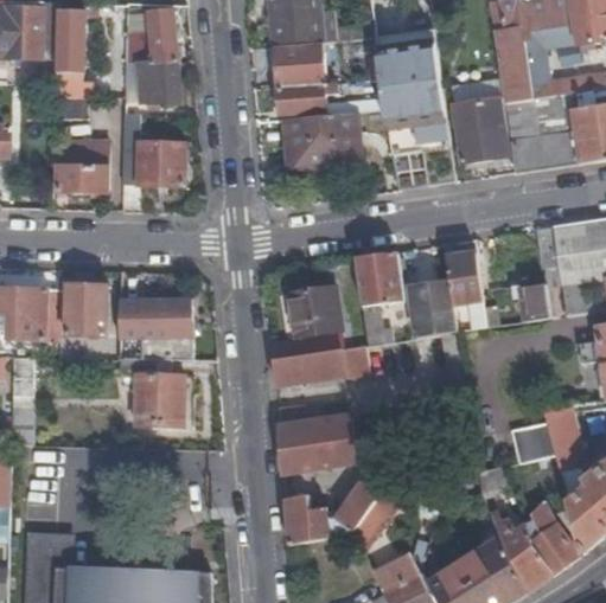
[(6,0),(0,0),(0,56),(43,57),(44,5),(6,4),(6,0)]
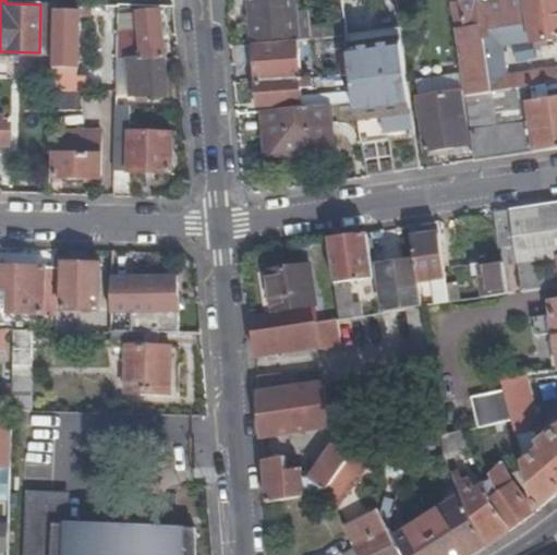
[(297,35),(293,0),(249,0),(252,38),(297,35)]
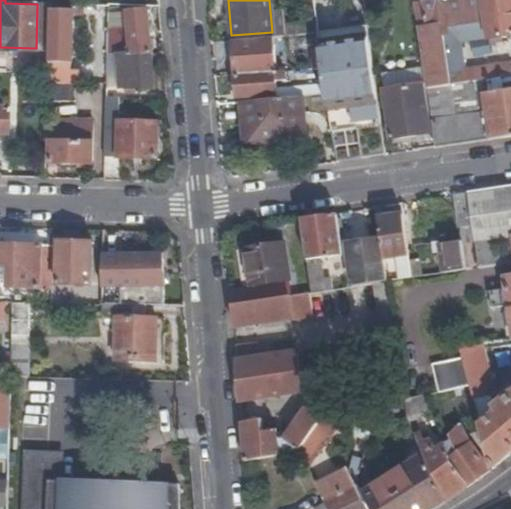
[(413,0),(423,67),(446,64),(440,23),(425,25),(421,0),(413,0)]
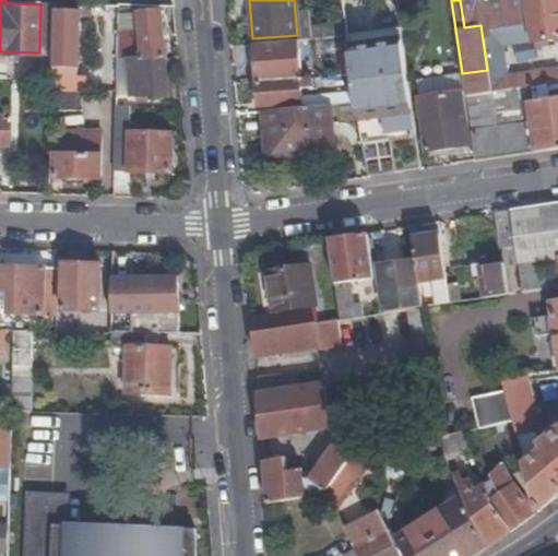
[(543,82),(557,80),(557,67),(557,66),(534,69),(532,52),(525,54),(524,42),(503,45),(502,33),(531,28),(533,39),(557,35),(557,0),(460,0),(464,27),(481,25),(487,70),(462,73),(465,94),(489,91),(490,91),(503,89),(543,82)]
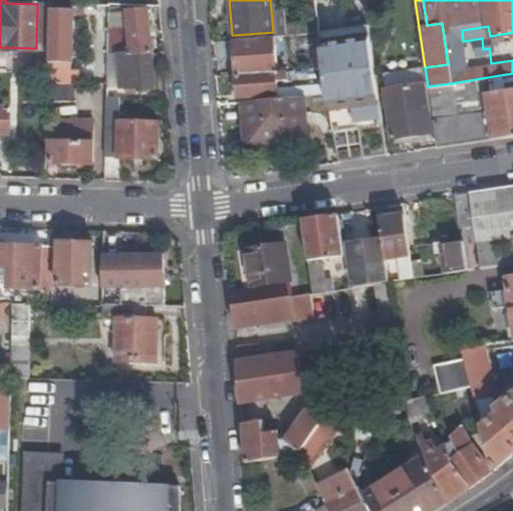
[(37,1),(37,4),(36,48),(46,48),(47,6),(47,1),(37,1)]
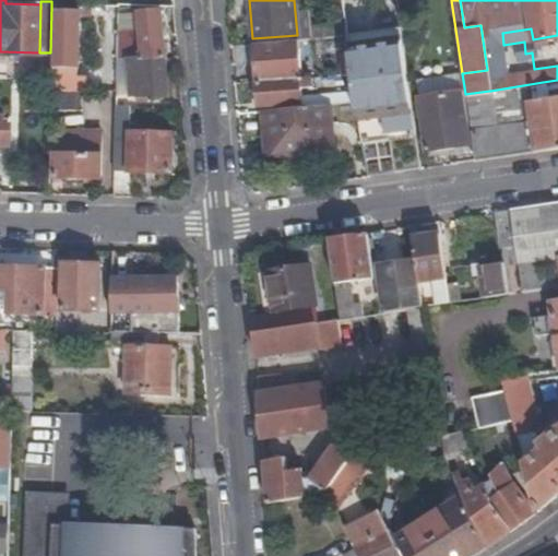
[(88,13),(88,2),(51,1),(51,7),(56,7),(54,64),(78,66),(80,13),(88,13)]
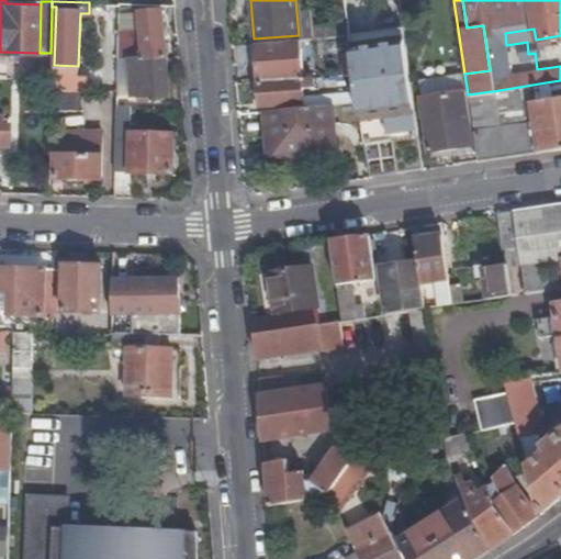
[(118,24),(119,2),(103,2),(103,32),(118,33),(118,24)]
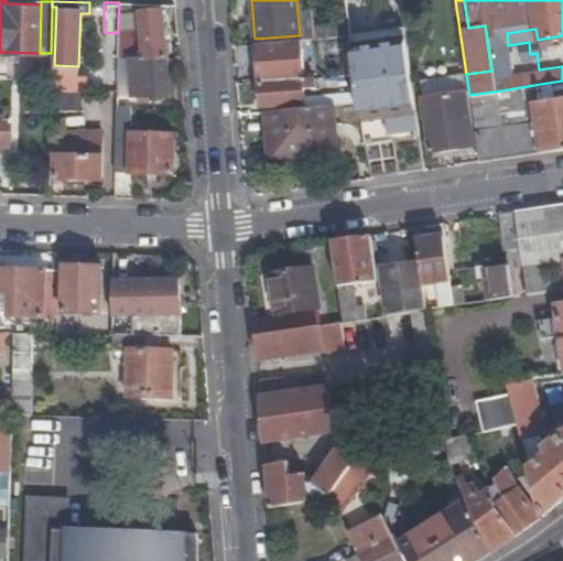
[(143,55),(129,56),(131,95),(169,96),(163,10),(140,11),(141,24),(136,25),(136,31),(141,31),(143,55)]
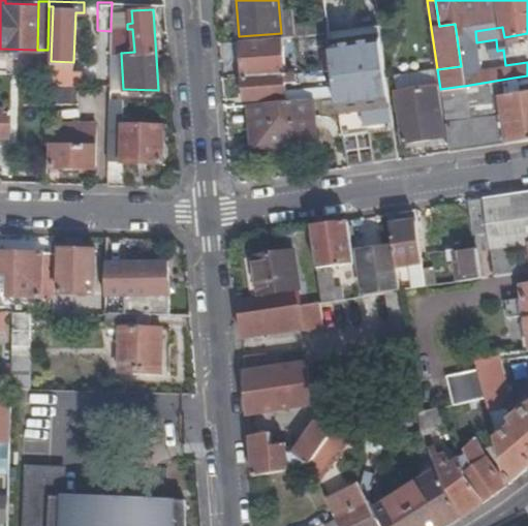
[(292,35),(328,32),(328,31),(327,25),(325,20),(291,23),(292,35)]
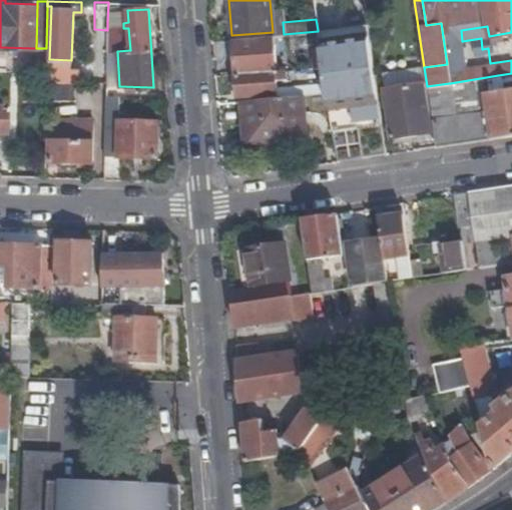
[(362,123),(367,155),(386,152),(367,22),(318,30),(318,31),(323,66),(325,83),(326,91),(332,129),(357,125),(355,116),(361,116),(362,123)]
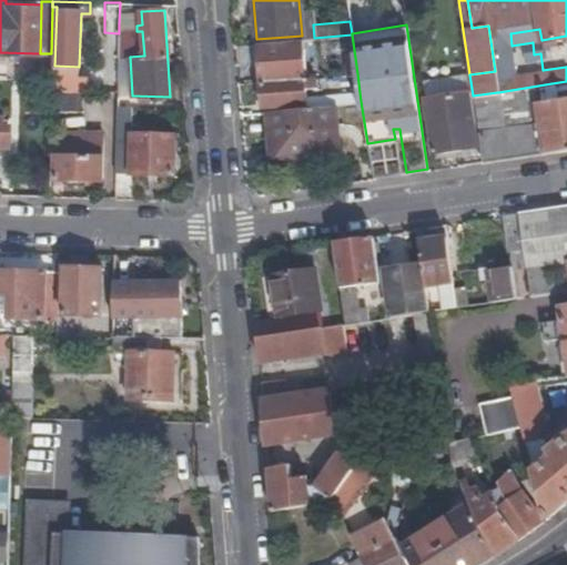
[(302,39),(257,42),(261,81),(263,106),(306,102),(307,102),(306,97),(305,87),(316,86),(316,77),(305,78),(302,39)]
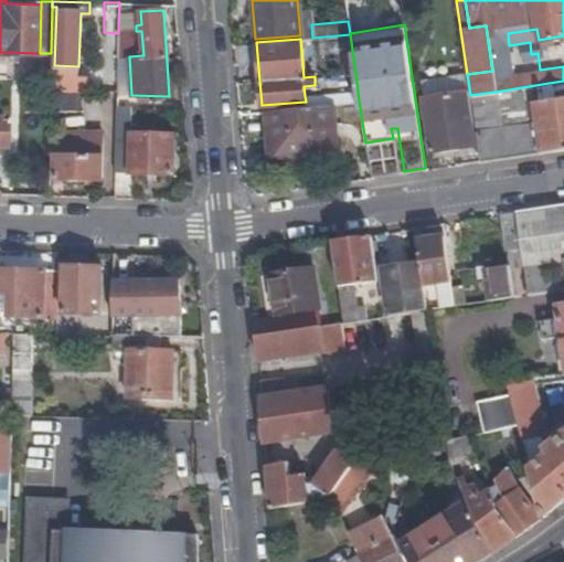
[(86,76),(51,75),(50,88),(85,89),(86,76)]
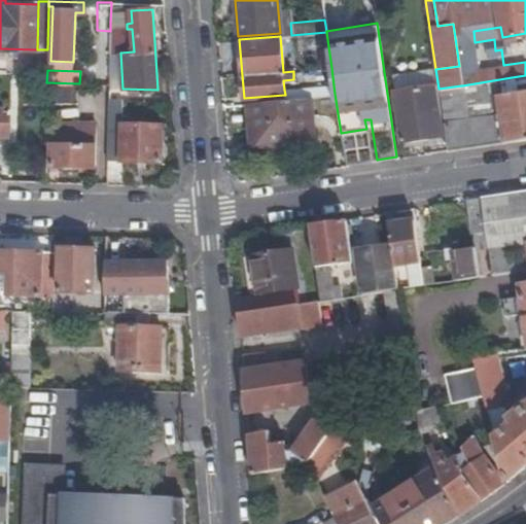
[(444,123),(447,149),(525,137),(525,75),(512,77),(514,92),(496,94),(498,107),(489,108),(490,116),(480,117),(444,123)]
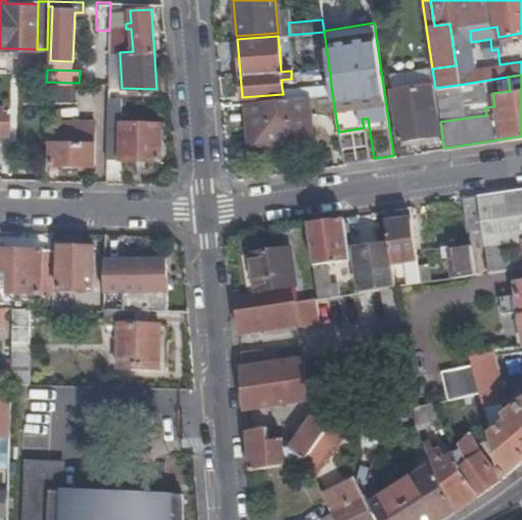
[(75,101),(75,84),(52,83),(52,100),(75,101)]
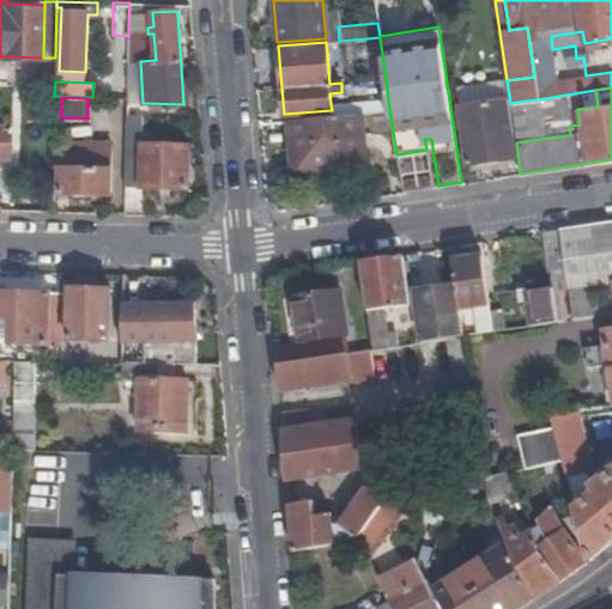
[(459,103),(461,120),(509,113),(506,97),(459,103)]
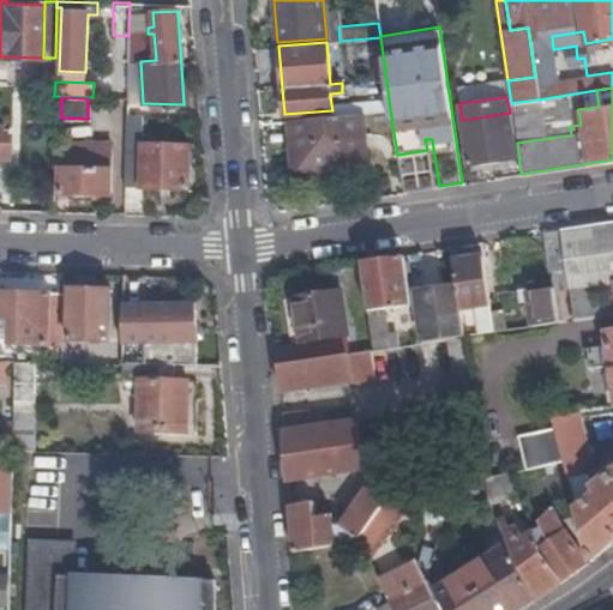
[(512,118),(517,143),(559,137),(553,97),(539,100),(538,100),(540,114),(512,118)]
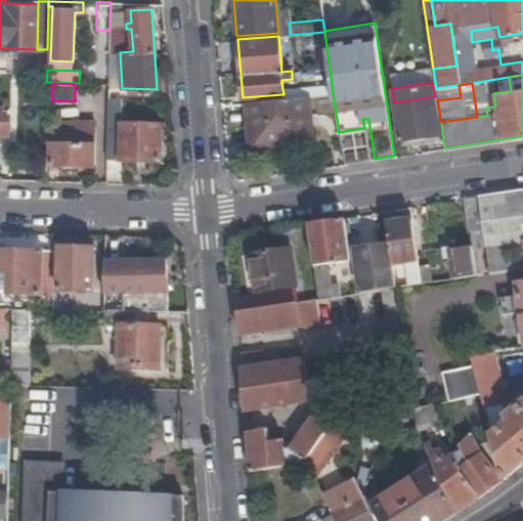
[(310,95),(333,93),(332,85),(310,87),(310,95)]
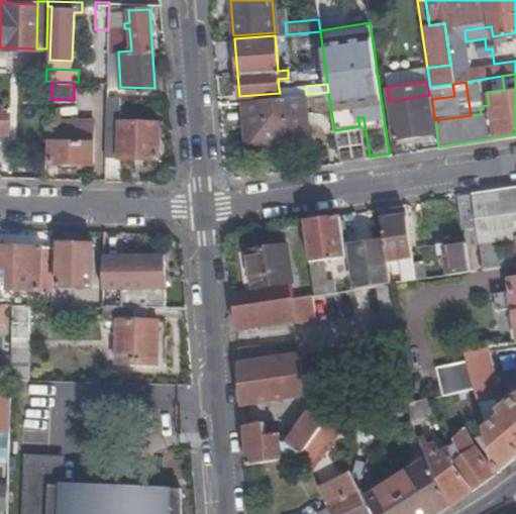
[(452,84),(430,87),(431,99),(454,96),(452,84)]
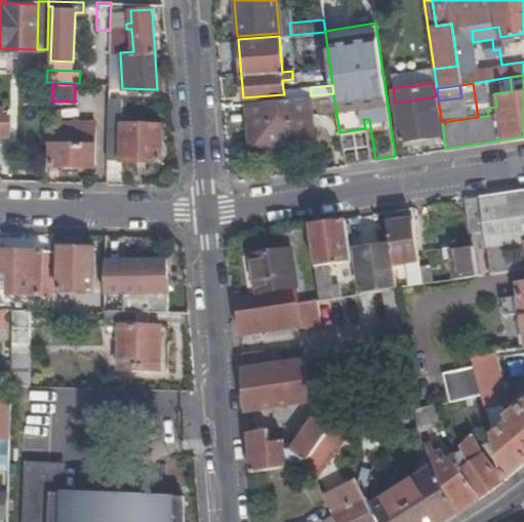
[(285,98),(310,95),(311,95),(311,87),(283,89),(284,94),(283,94),(285,98)]
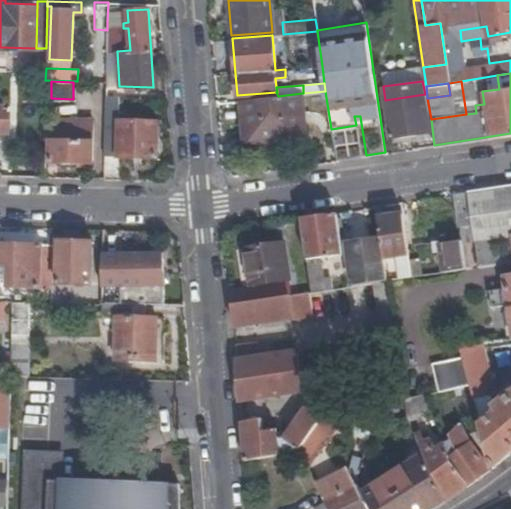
[(278,96),(241,99),(247,146),(306,139),(302,93),(278,96)]
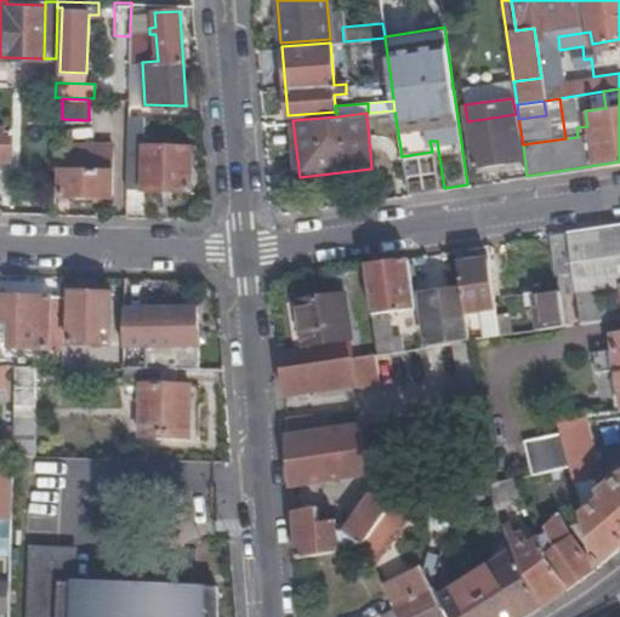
[(467,121),(471,149),(477,147),(478,155),(472,156),(473,165),(521,158),(516,114),(467,121)]
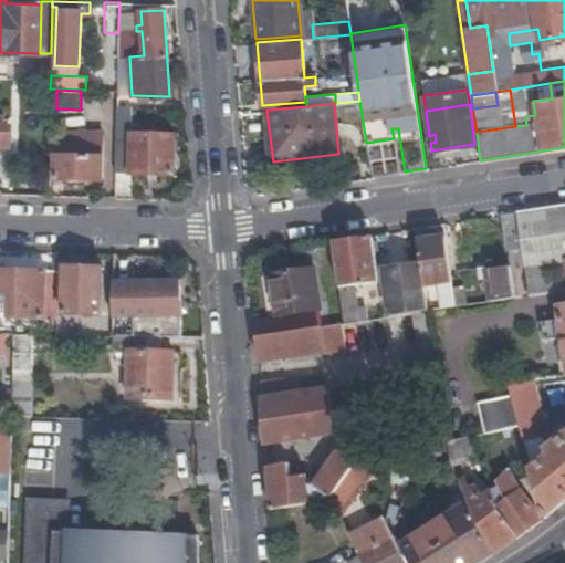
[(129,133),(129,106),(116,105),(115,173),(173,174),(174,133),(129,133)]
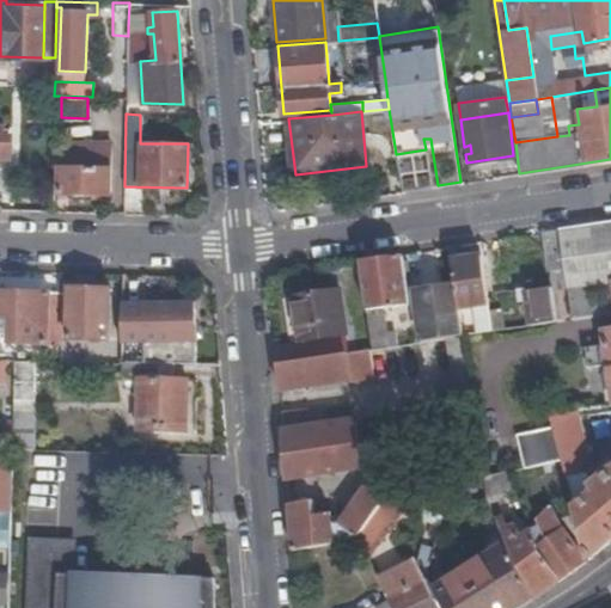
[(0,159),(8,159),(10,140),(2,140),(2,124),(0,124),(0,159)]
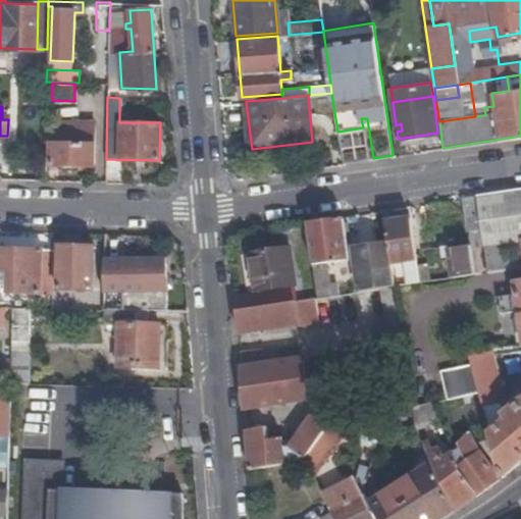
[(46,120),(45,142),(51,142),(50,164),(93,165),(94,121),(46,120)]
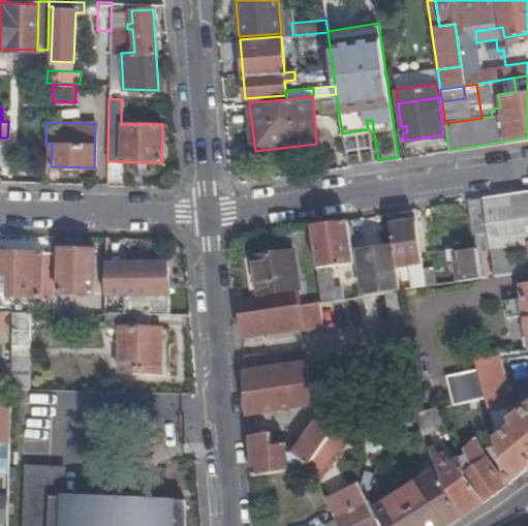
[(527,190),(483,197),(488,231),(494,274),(504,273),(500,246),(527,241),(527,190)]
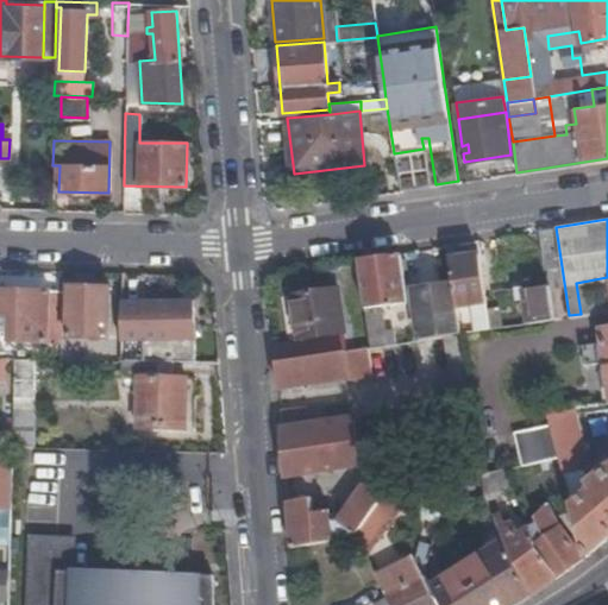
[(543,269),(546,269),(562,266),(556,227),(538,229),(543,269)]
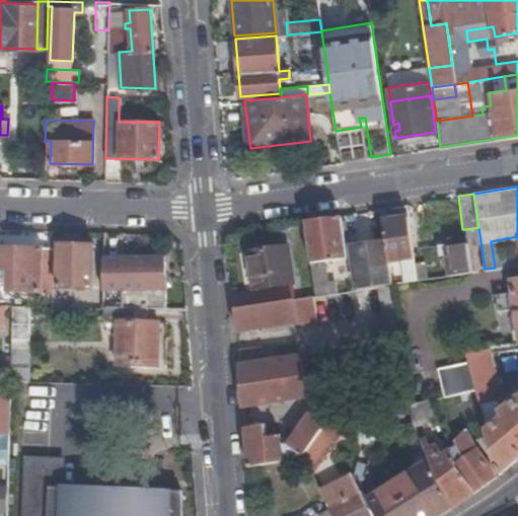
[(446,258),(448,274),(471,271),(465,229),(462,229),(458,196),(418,202),(422,235),(442,232),(454,230),(456,243),(445,245),(444,243),(443,243),(438,244),(439,254),(446,254),(446,258)]
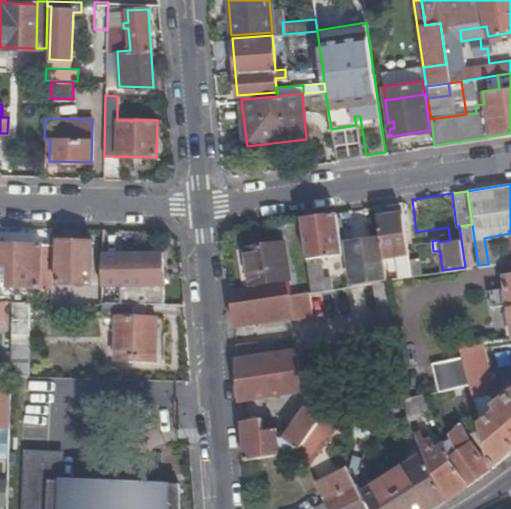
[(300,215),(311,291),(334,287),(333,278),(322,279),(319,256),(341,253),(335,210),(300,215)]
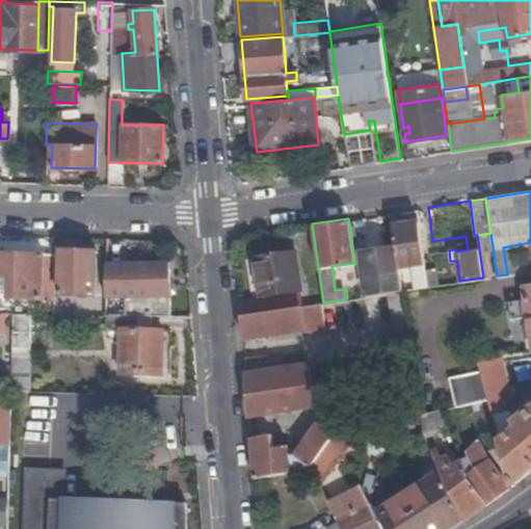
[(392,226),(395,245),(398,266),(418,264),(420,288),(427,287),(424,266),(418,221),(392,226)]
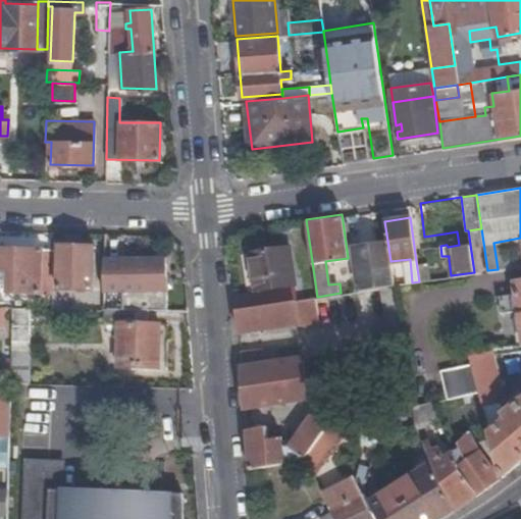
[(445,234),(446,245),(447,245),(448,247),(459,245),(457,231),(445,234)]
